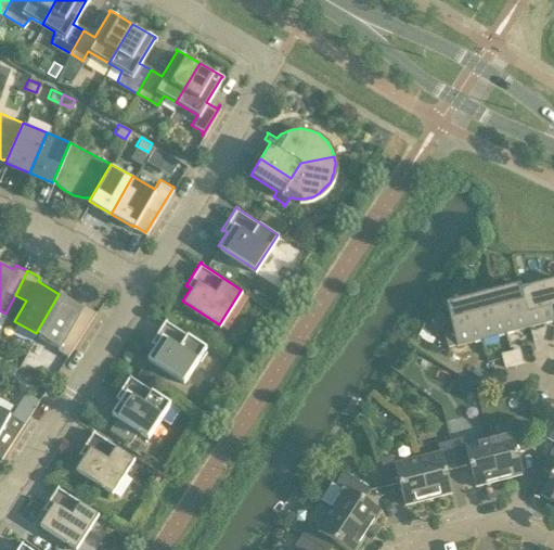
[(553,301),(553,276),(516,285),(527,323),(551,317),(551,311),(549,303),(553,301)]
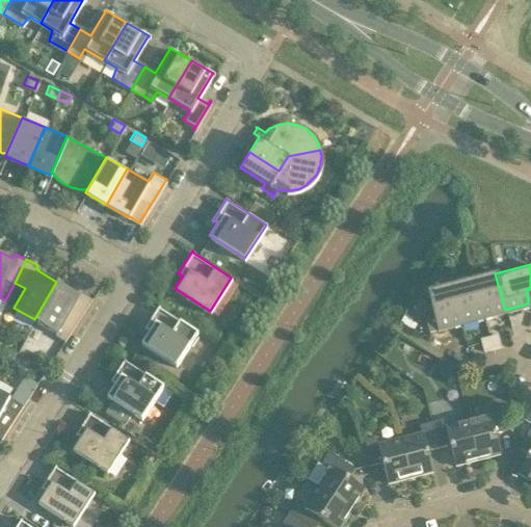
[(482,316),(505,310),(495,273),(473,280),(482,316)]
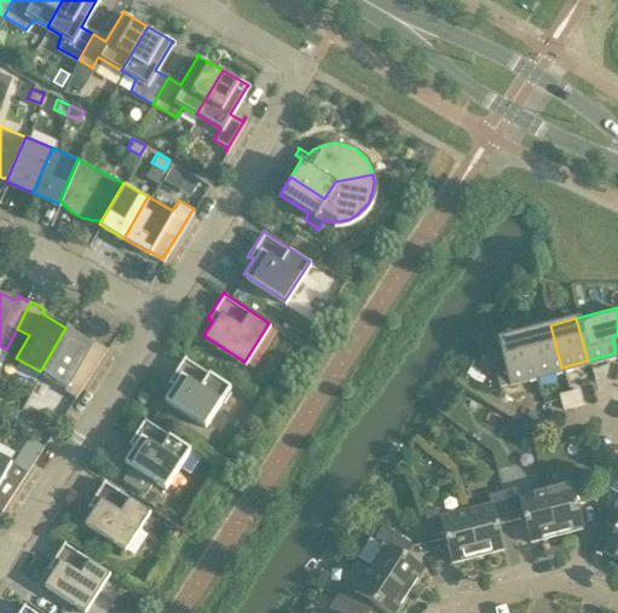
[(535,374),(561,368),(550,325),(524,333),(535,374)]
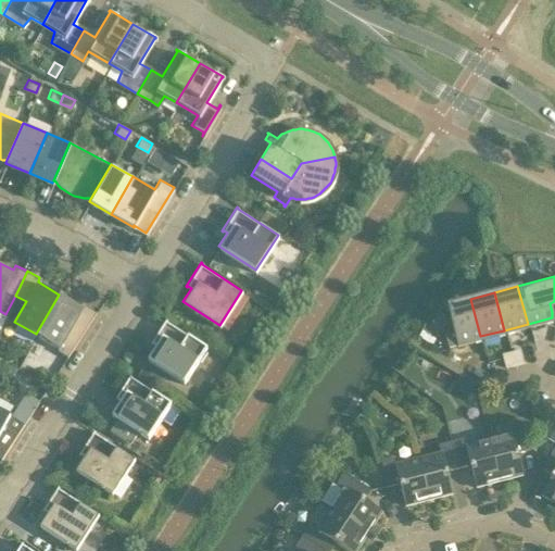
[(66,354),(96,310),(84,302),(80,307),(59,295),(36,334),(58,347),(57,349),(66,354)]
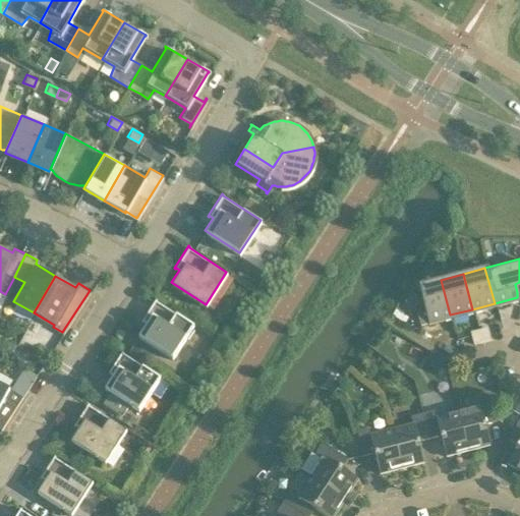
[(427,321),(450,314),(441,280),(418,285),(424,308),(416,310),(419,322),(427,320),(427,321)]
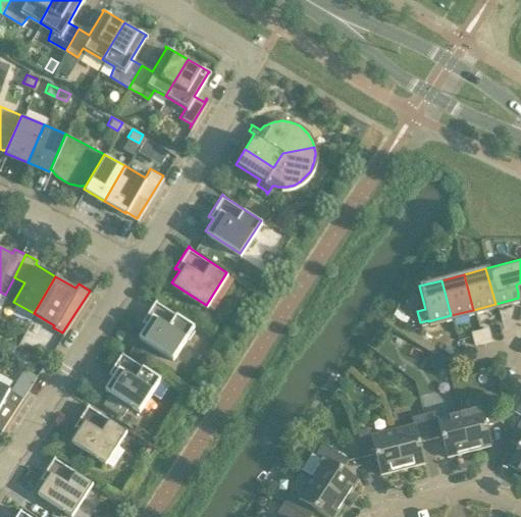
[(138,335),(171,357),(193,324),(155,300),(156,299),(155,299),(141,320),(142,321),(143,320),(146,322),(138,335)]
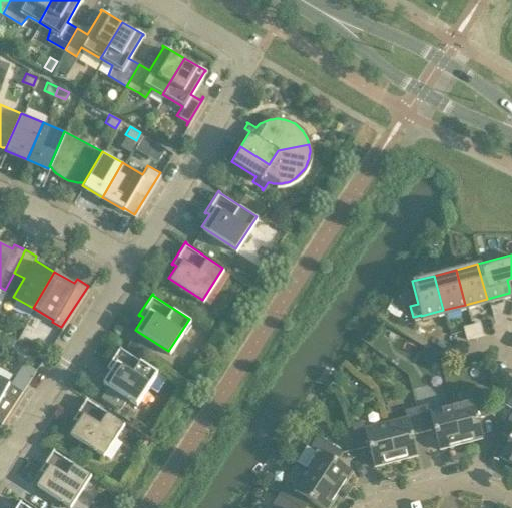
[(479,320),(469,322),(473,334),(482,332),(479,320)]
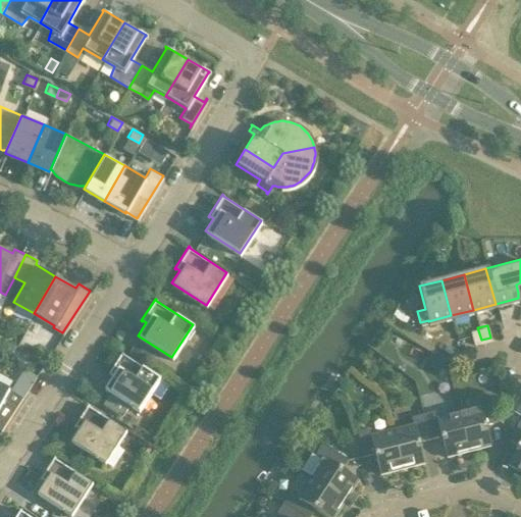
[(473,342),(481,340),(477,327),(470,329),(473,342)]
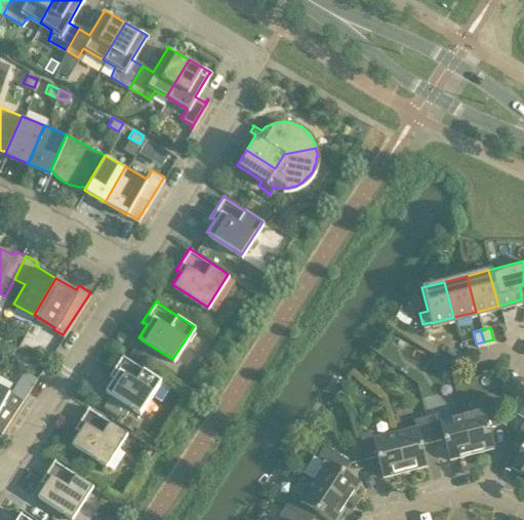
[(11,353),(14,346),(7,343),(4,350),(11,353)]
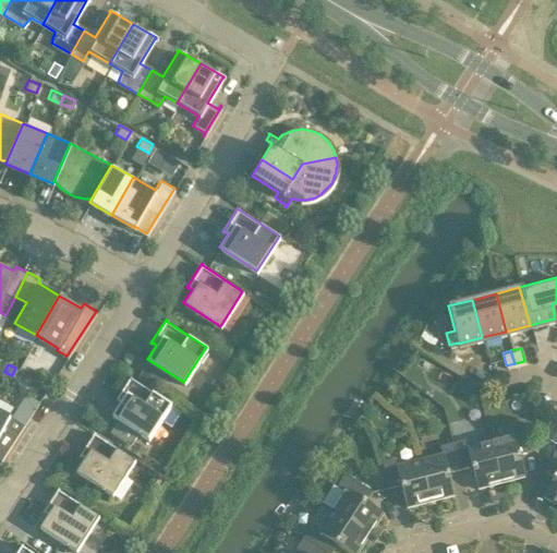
[(143,367),(137,375),(152,384),(157,375),(143,367)]
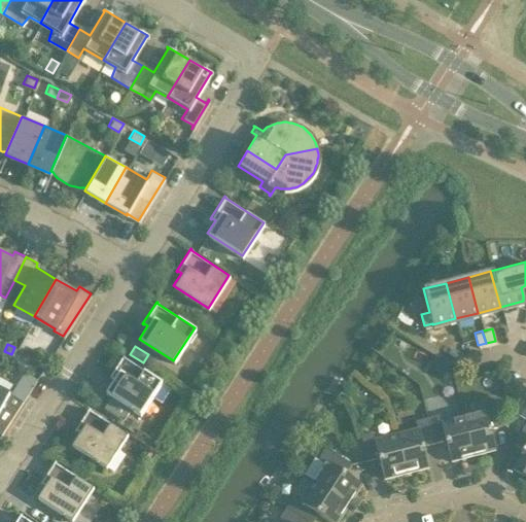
[(128,407),(139,414),(161,380),(123,356),(124,354),(123,354),(108,377),(109,377),(109,376),(113,378),(105,391),(110,394),(104,406),(121,417),(128,407)]
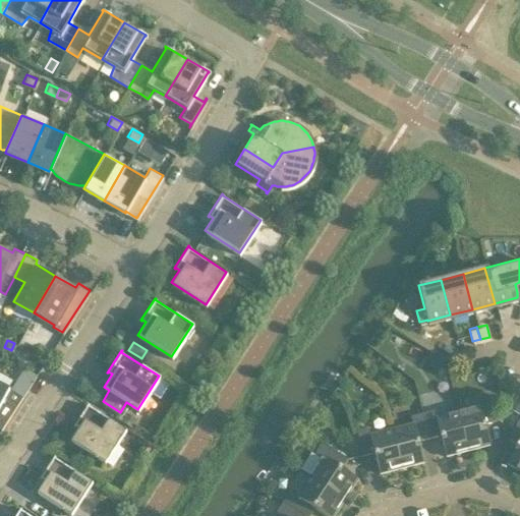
[(0,425),(1,426),(6,418),(21,395),(7,386),(0,381),(0,425)]
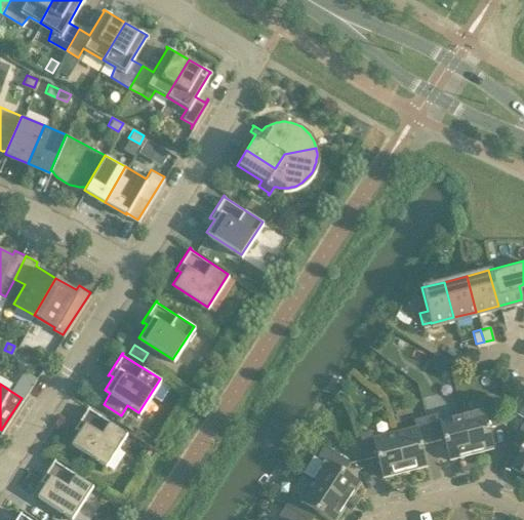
[(482,407),(460,412),(470,450),(492,445),(487,425),(502,421),(495,395),(480,399),(482,407)]
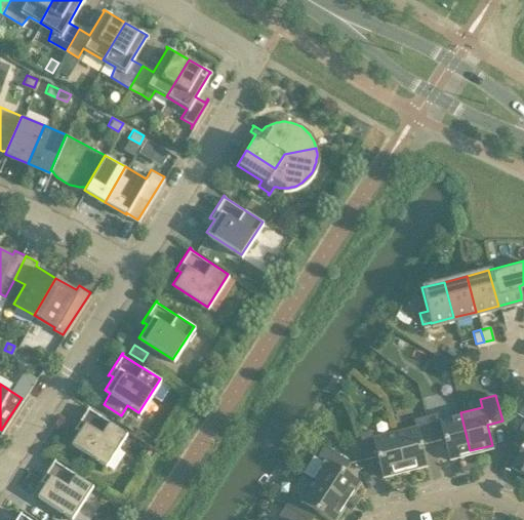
[(523,400),(519,397),(511,411),(521,417),(523,411),(523,400)]
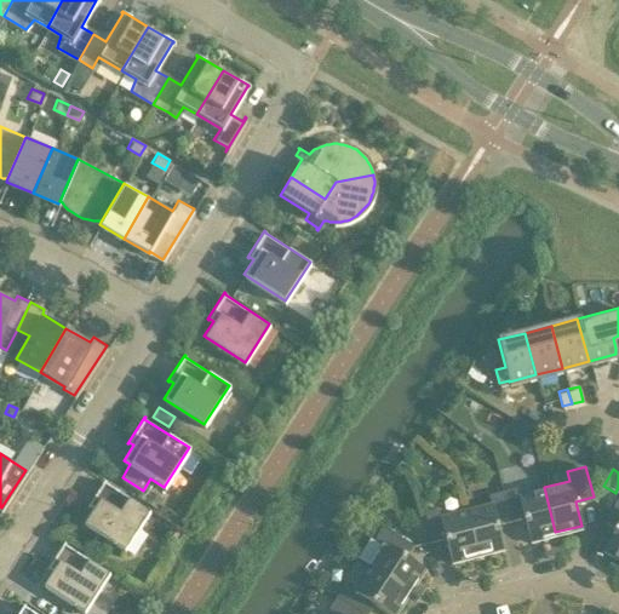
[(82,522),(124,549),(149,510),(104,480),(105,480),(104,478),(86,505),(87,505),(89,504),(92,506),(82,522)]
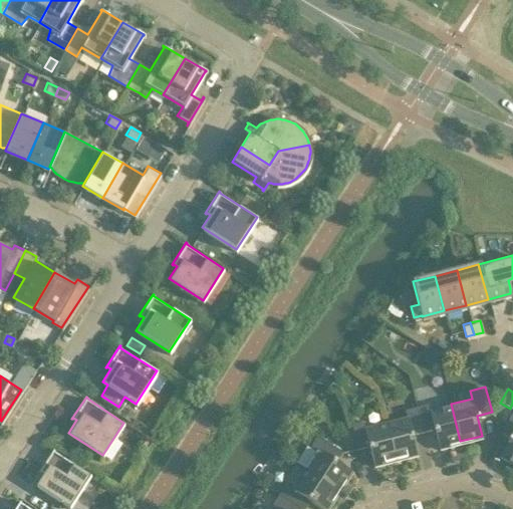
[(439,447),(460,441),(451,404),(430,410),(428,402),(416,405),(423,430),(434,427),(439,447)]
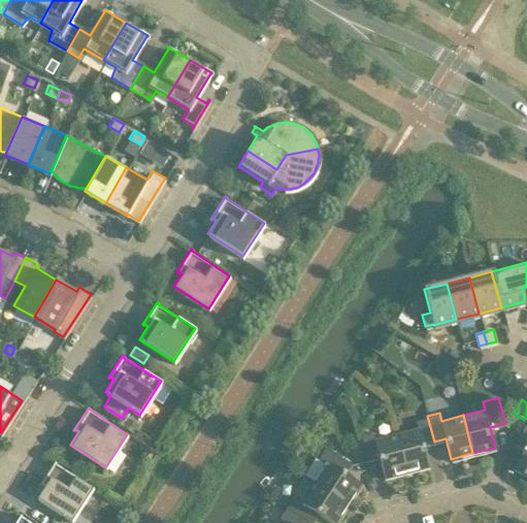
[(423,445),(434,442),(427,416),(416,419),(418,427),(396,432),(406,470),(428,465),(423,445)]
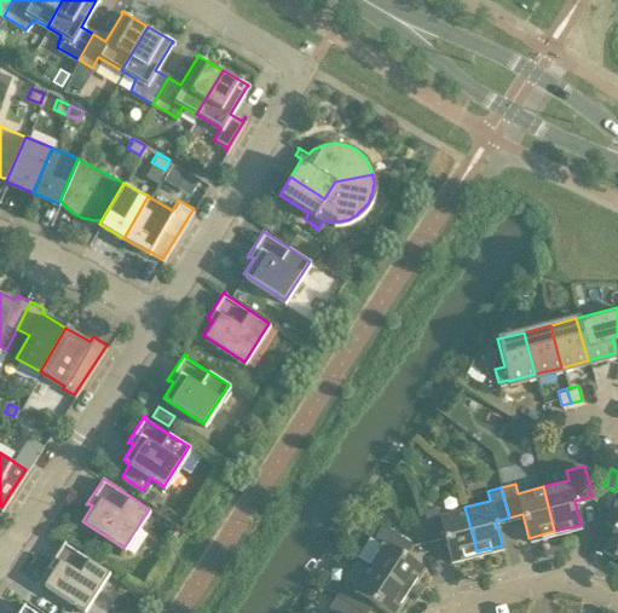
[(148,489),(143,497),(155,504),(160,496),(148,489)]
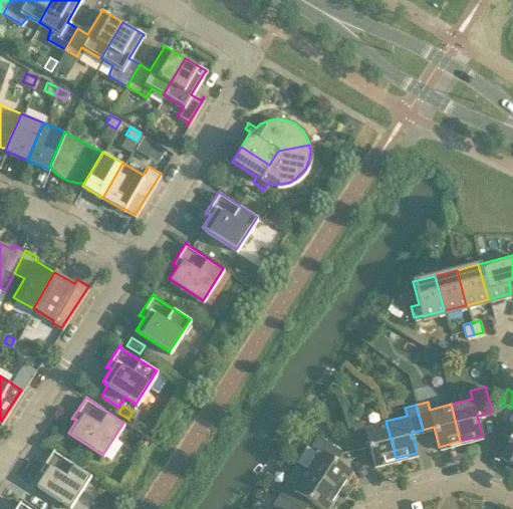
[(512,462),(512,408),(500,431),(510,436),(499,454),(512,462)]
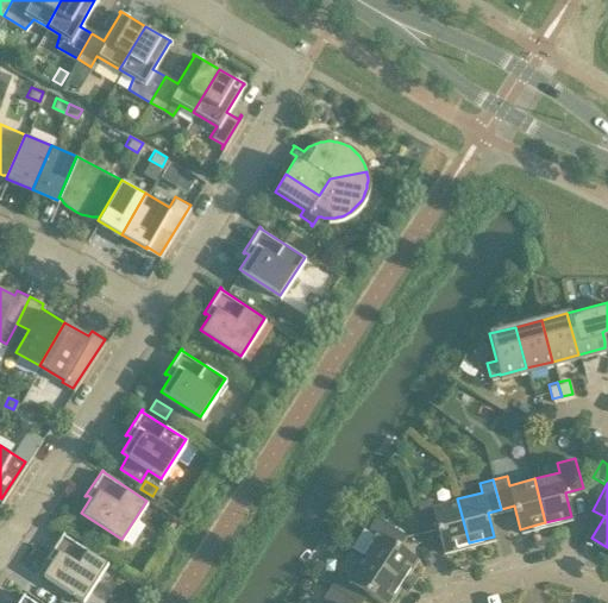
[(443,550),(469,542),(457,498),(432,506),(430,496),(415,500),(424,529),(437,526),(443,550)]
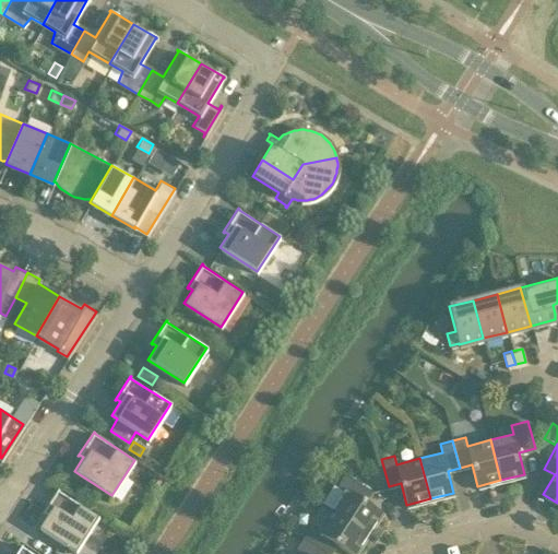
[(344,487),(331,508),(368,532),(382,511),(361,497),(368,486),(344,472),(337,483),(344,487)]
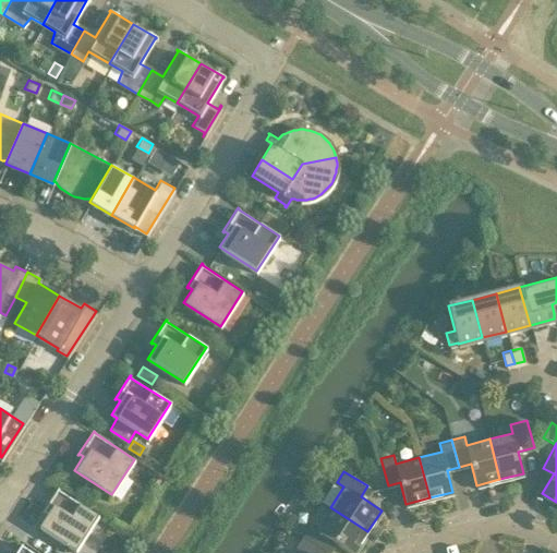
[(38,526),(75,550),(98,515),(58,489),(59,488),(57,487),(41,511),(43,512),(44,511),(47,513),(38,526)]
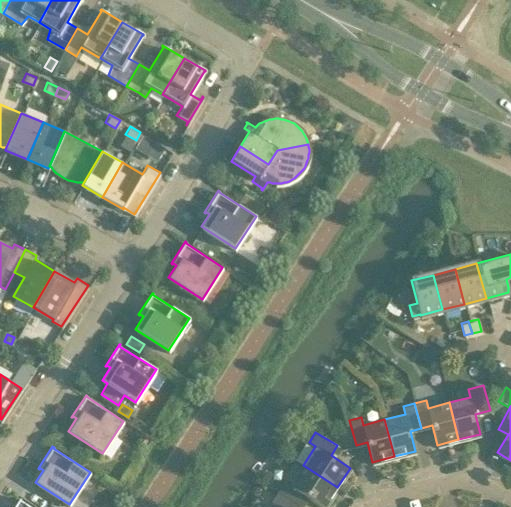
[(324,506),(337,487),(303,465),(291,484),(284,480),(277,490),(299,504),(305,494),(324,506)]
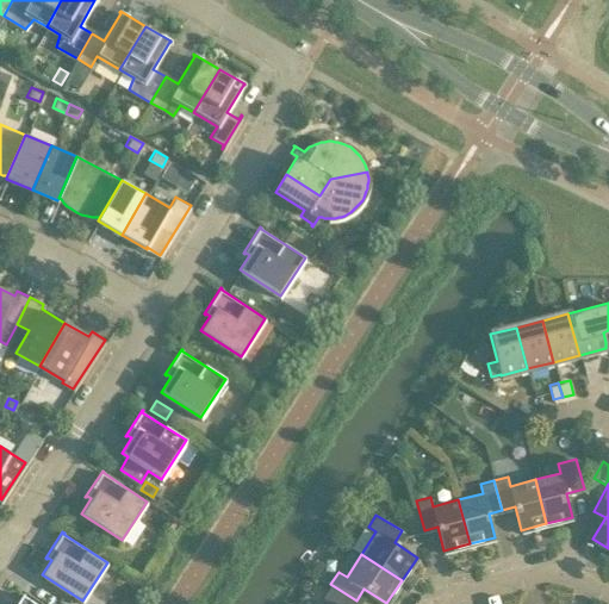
[(353,603),(356,601),(330,584),(323,596),(330,601),(328,603),(353,603)]
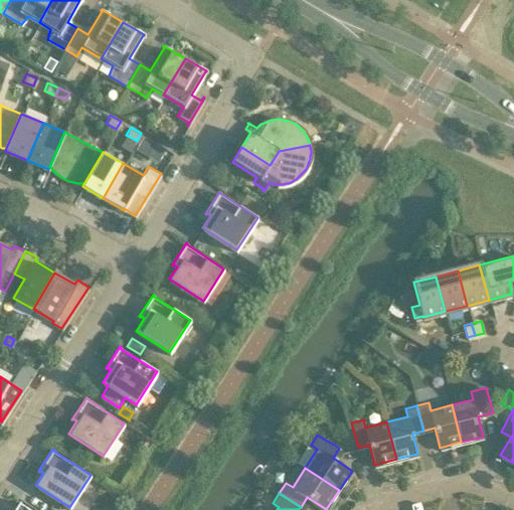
[(32,509),(20,502),(20,501),(19,500),(12,509),(32,509)]
